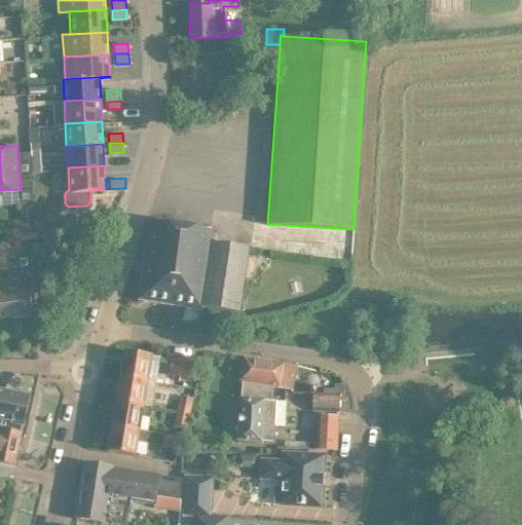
[(202,308),(203,305),(202,305),(213,240),(215,228),(213,227),(212,228),(152,219),(150,218),(139,298),(202,308)]
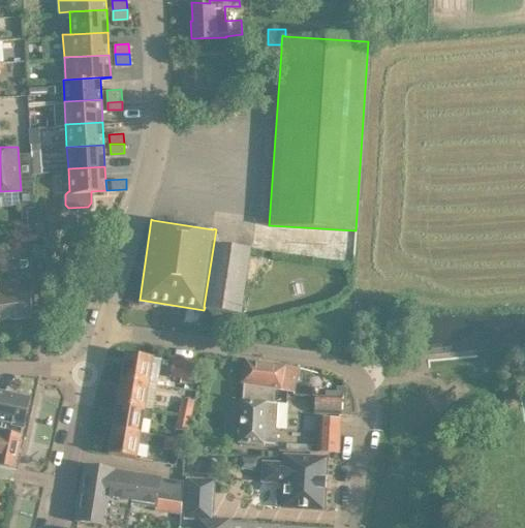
[(204,307),(205,307),(241,312),(251,247),(214,242),(204,307)]
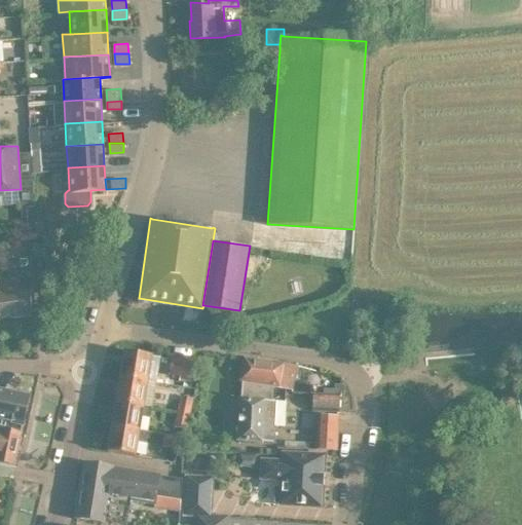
[(29,274),(0,275),(0,314),(32,313),(31,300),(29,274)]
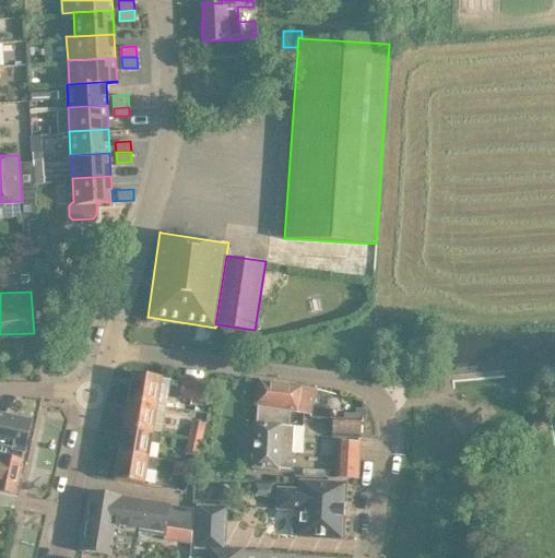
[(131,372),(127,400),(166,406),(170,379),(131,372)]
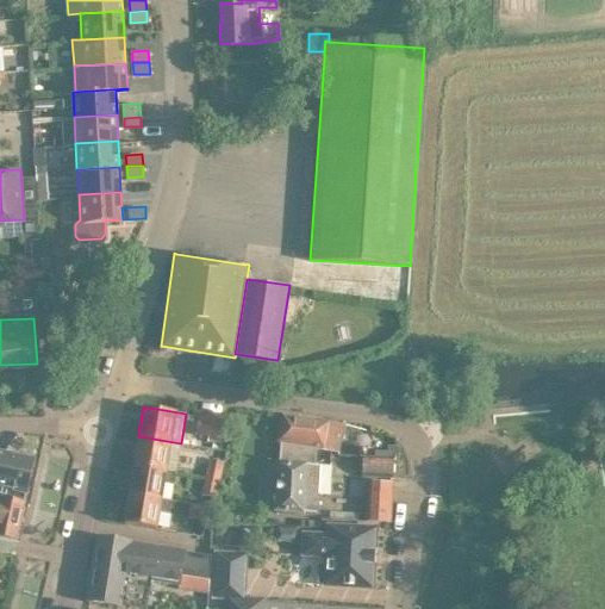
[(195,436),(209,439),(212,416),(199,414),(195,436)]
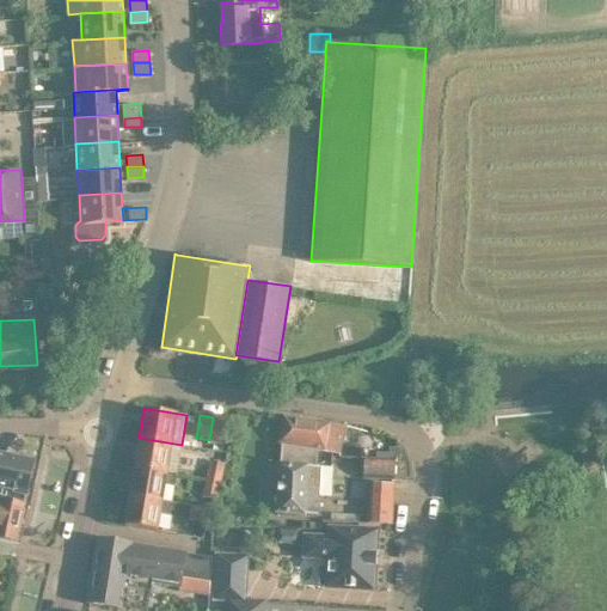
[(283,416),(276,445),(280,445),(332,452),(339,453),(362,456),(363,445),(342,444),(342,440),(344,425),(283,416)]
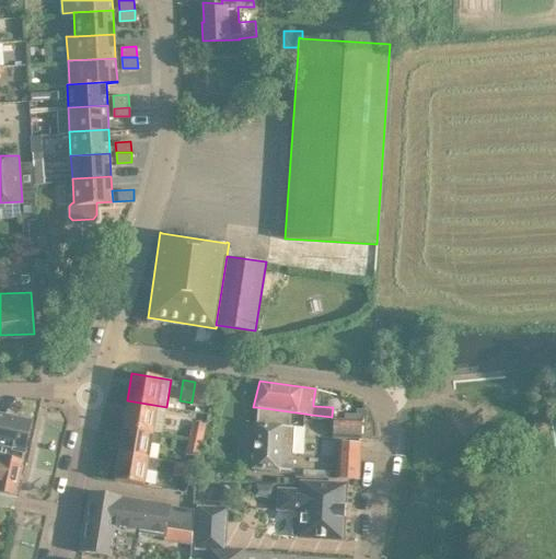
[(195,382),(192,403),(205,405),(208,384),(195,382)]
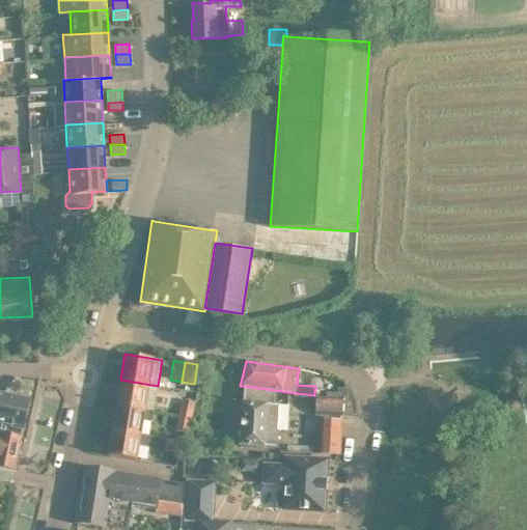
[(120,380),(117,405),(144,409),(144,408),(154,409),(158,386),(120,380)]
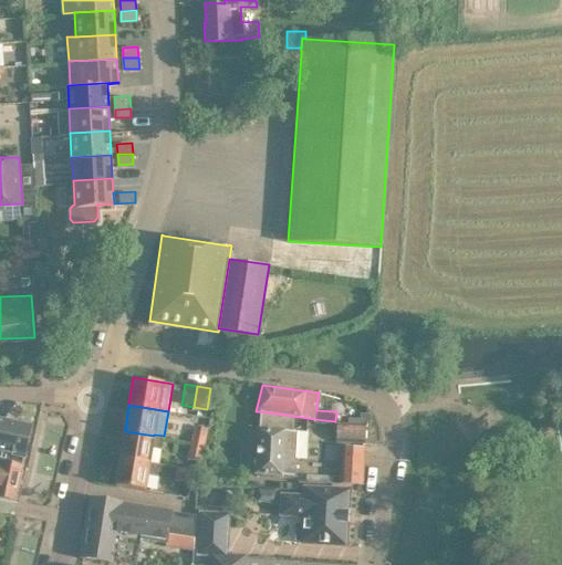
[(259,411),(256,473),(293,474),(293,457),(304,458),(306,431),(308,418),(259,411)]
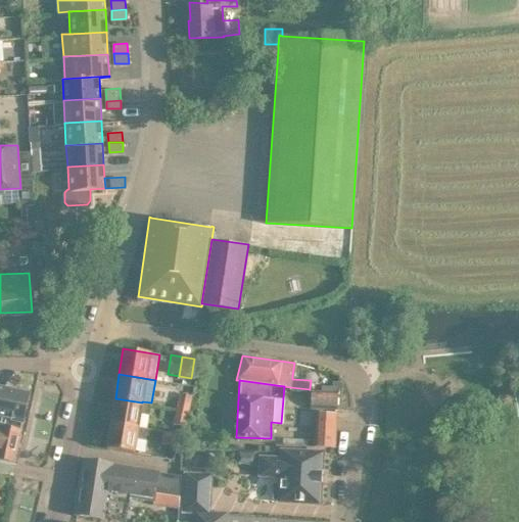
[(338,408),(339,390),(339,380),(333,380),(333,385),(323,384),(323,390),(313,390),(312,407),(338,408)]
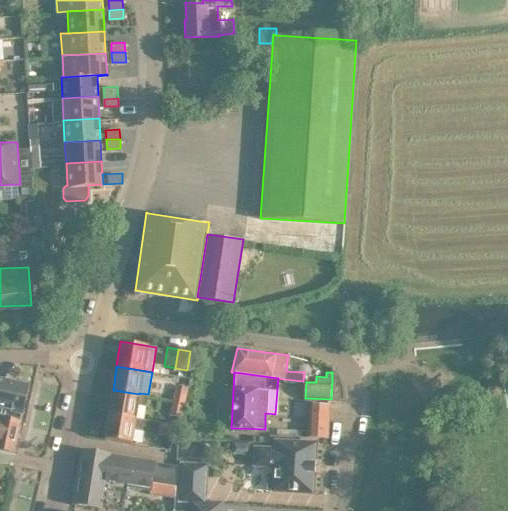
[(0,407),(22,413),(28,384),(0,378),(0,407)]
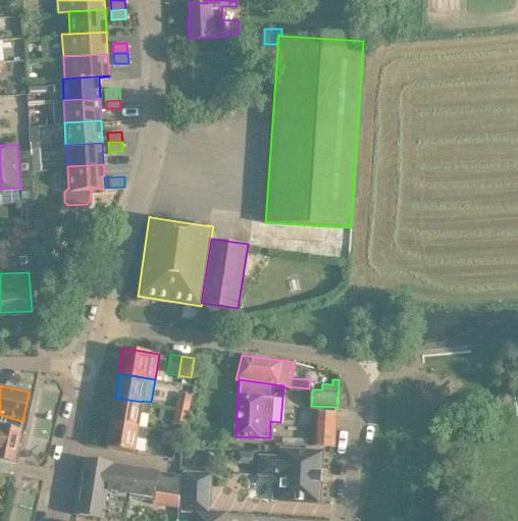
[(176,405),(189,408),(193,393),(179,389),(176,405)]
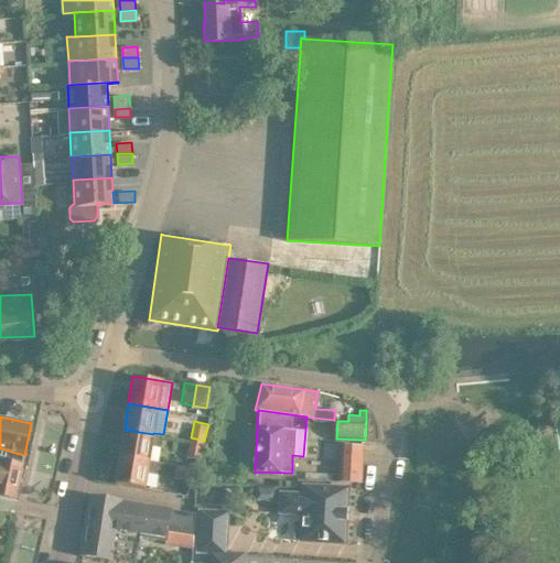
[(125,430),(120,457),(149,462),(153,434),(125,430)]
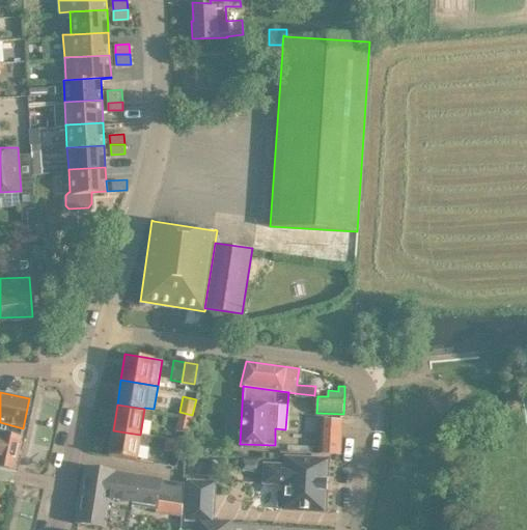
[(179,414),(176,427),(190,430),(192,417),(179,414)]
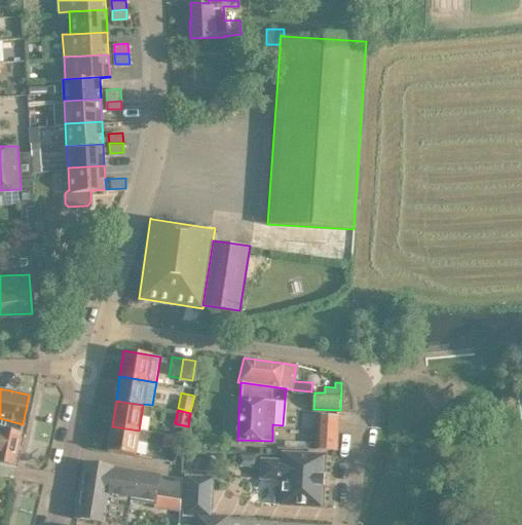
[(315,447),(328,448),(337,448),(339,415),(318,414),(315,447)]
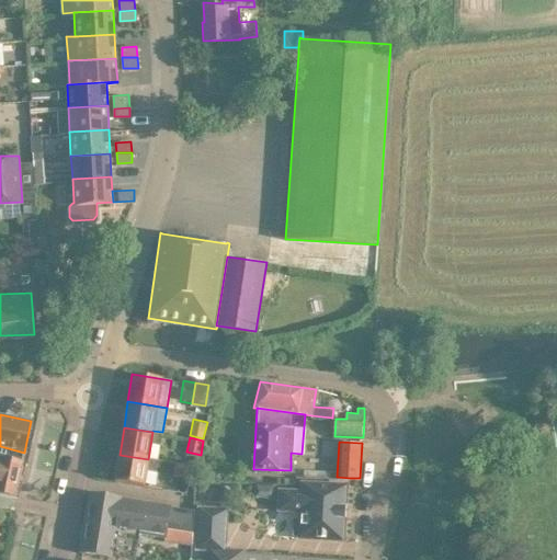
[(148,459),(120,455),(115,481),(144,486),(148,459)]
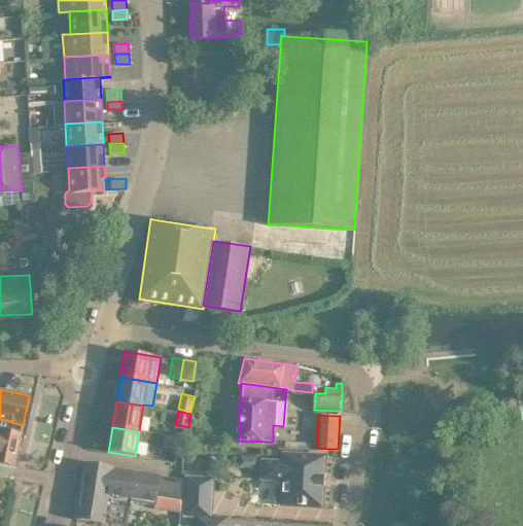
[(0,462),(14,465),(22,433),(3,428),(2,432),(0,432),(0,462)]
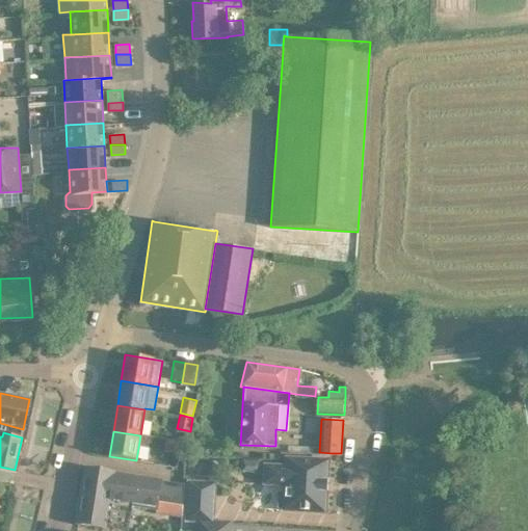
[(166,436),(164,449),(181,452),(183,440),(166,436)]
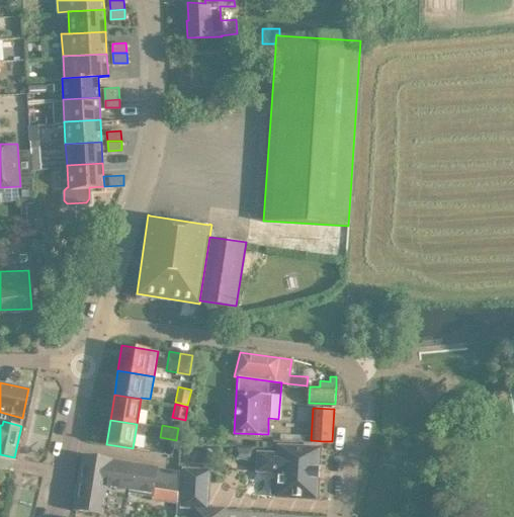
[(318,496),(317,496),(320,448),(320,446),(318,446),(279,444),(279,452),(259,451),(258,469),(272,470),(272,466),(278,467),(277,479),(272,479),(272,492),(276,492),(276,495),(315,497),(315,498),(317,498),(318,496)]
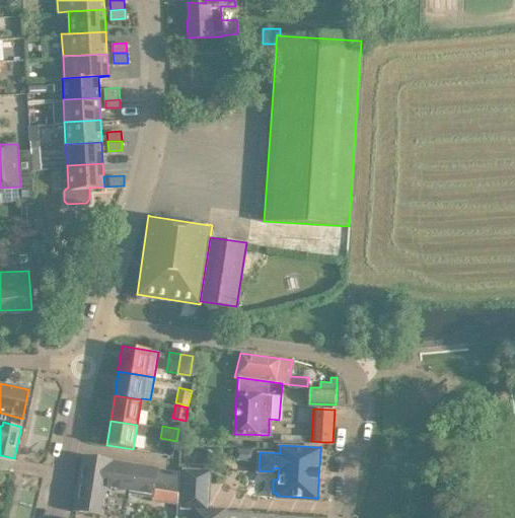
[(83,456),(74,510),(102,515),(103,513),(120,516),(126,517),(130,492),(153,496),(154,488),(163,490),(166,473),(165,468),(157,467),(157,466),(83,454),(83,456)]
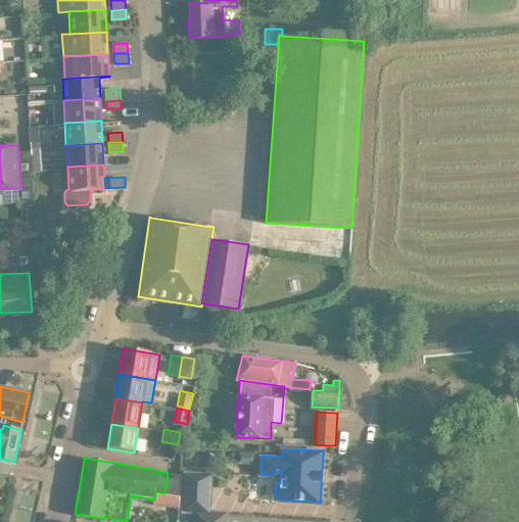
[(183,510),(195,511),(195,510),(209,511),(211,473),(186,472),(183,510)]
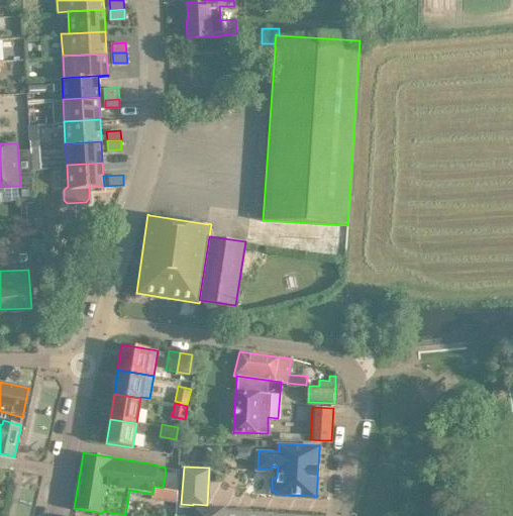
[(193,504),(193,505),(192,515),(222,515),(223,506),(207,505),(193,504)]
